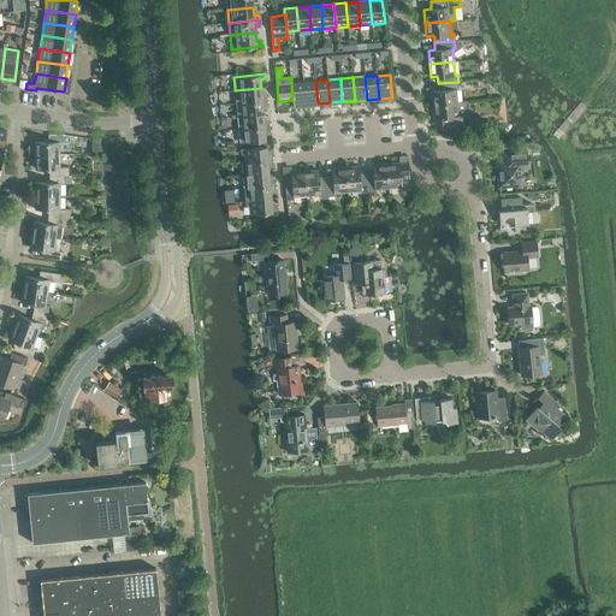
[(303,82),(306,105),(318,104),(315,81),(303,82)]
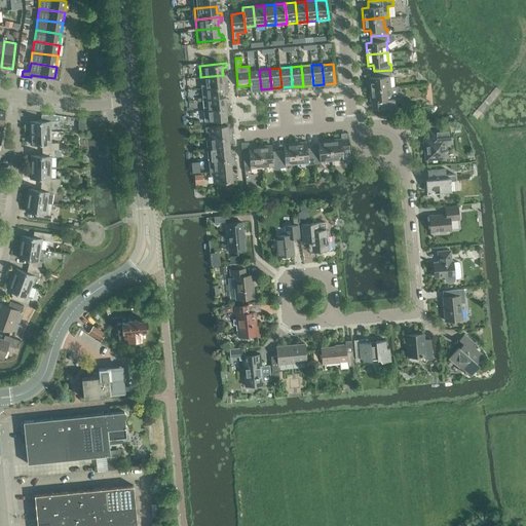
[(250,85),(250,90),(261,89),(259,70),(249,71),(250,85)]
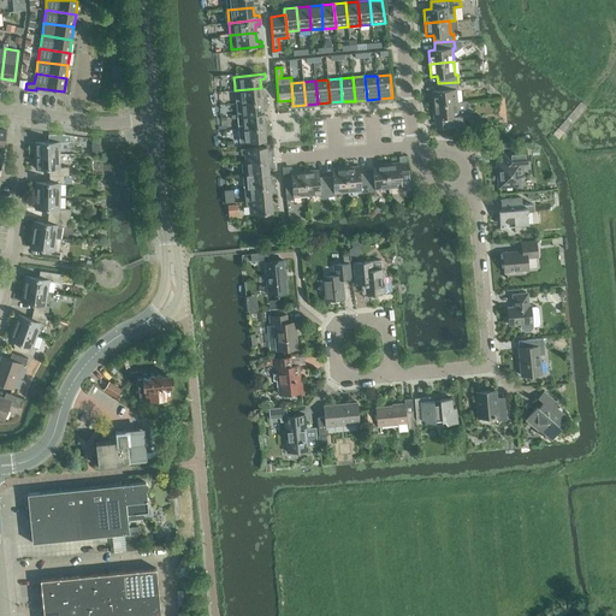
[(432,92),(433,105),(457,102),(456,89),(458,89),(458,82),(438,83),(439,90),(432,92)]
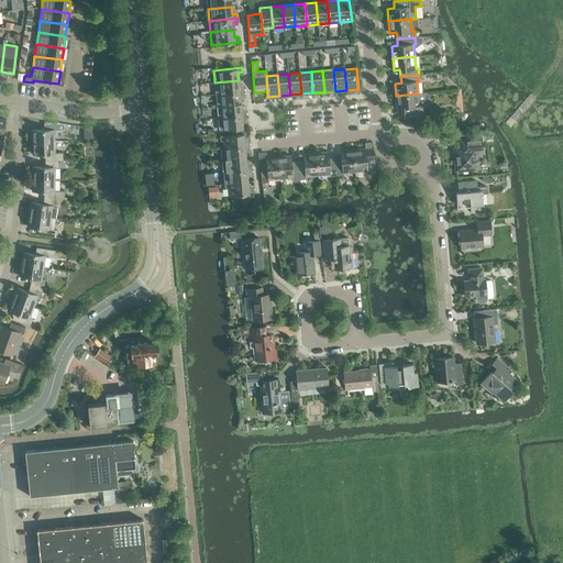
[(219,94),(244,91),(244,88),(239,88),(239,80),(214,83),(216,87),(219,87),(219,94)]
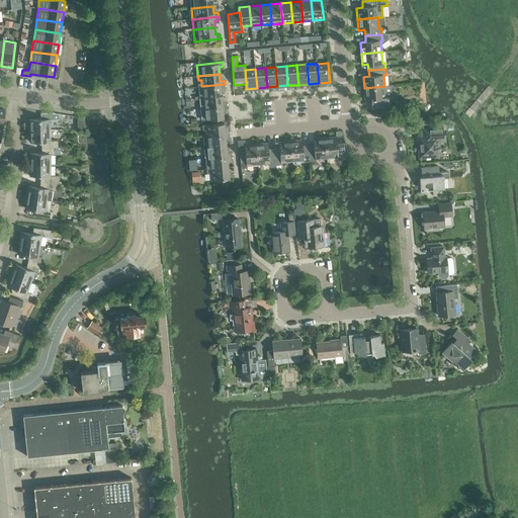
[(225,84),(201,86),(202,93),(199,93),(199,97),(222,95),(221,88),(225,88),(225,84)]
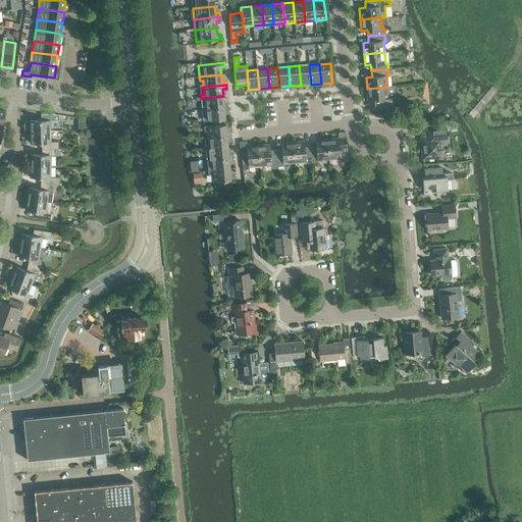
[(388,98),(387,87),(367,89),(368,100),(374,99),(374,105),(392,104),(390,98),(388,98)]
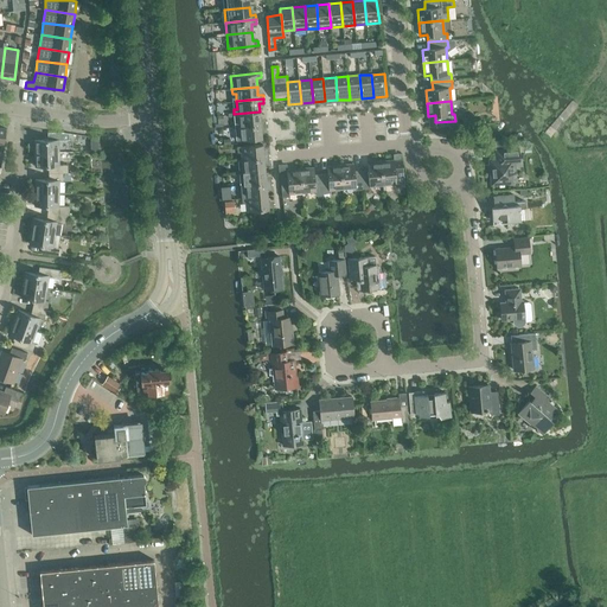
[(260,120),(260,112),(234,114),(235,127),(266,125),(266,120),(260,120)]
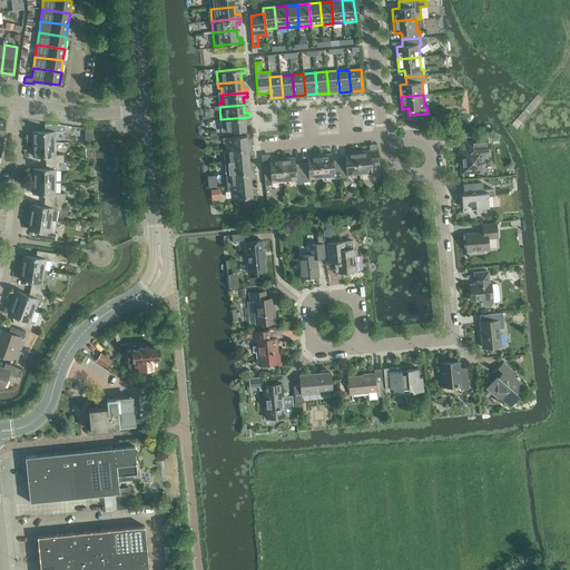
[(249,120),(249,117),(220,119),(222,131),(246,129),(245,121),(249,120)]
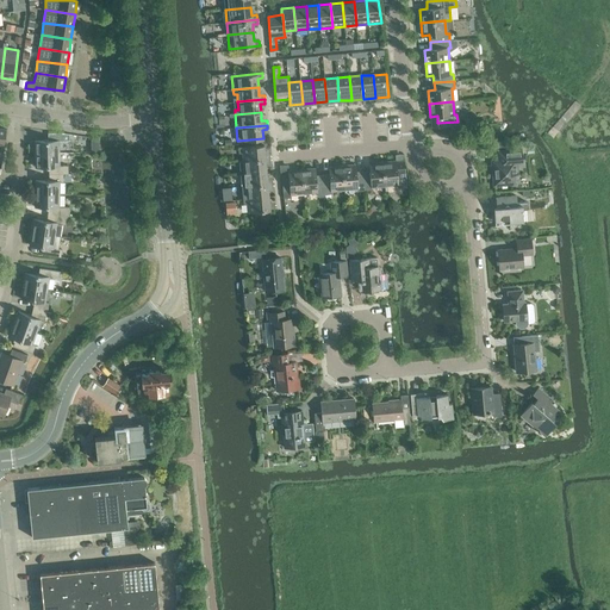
[(35,141),(35,154),(58,154),(58,141),(69,141),(69,135),(62,134),(48,134),(48,141),(35,141)]
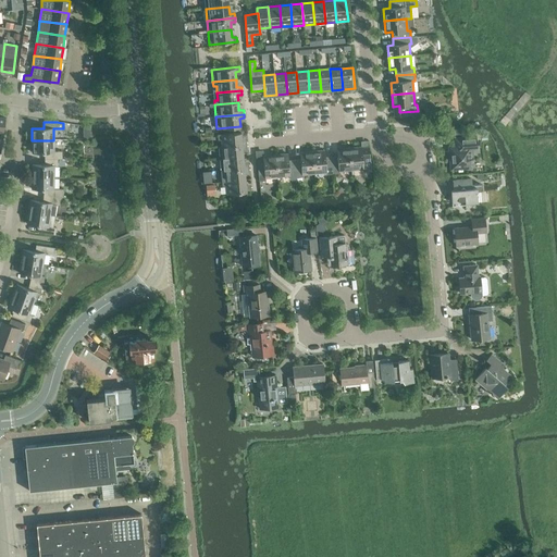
[(221,139),(222,146),(247,144),(246,139),(242,140),(240,132),(218,134),(218,139),(221,139)]
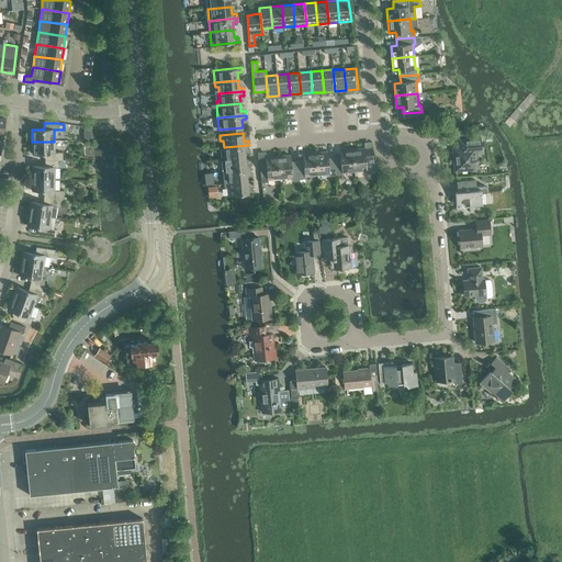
[(473,137),(458,139),(459,147),(453,148),(456,170),(474,169),(474,160),(476,160),(475,146),(474,146),(473,137)]
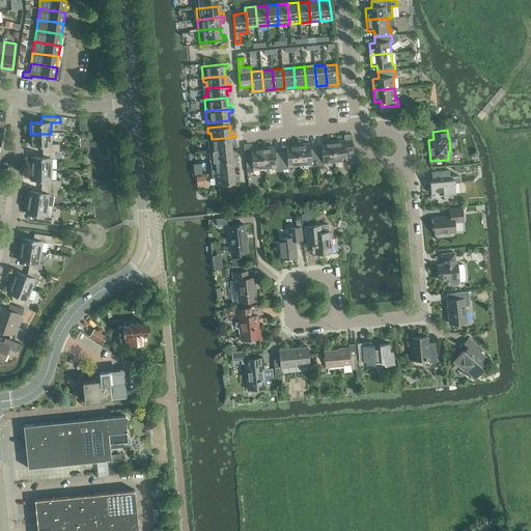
[(51,144),(51,134),(30,134),(31,145),(43,145),(43,151),(54,151),(58,151),(58,144),(51,144)]
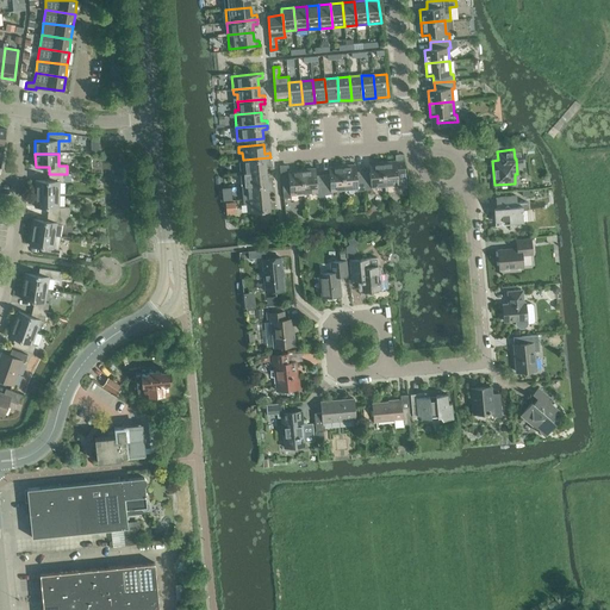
[(271,157),(243,160),(240,161),(241,172),(241,173),(266,170),(266,162),(271,162),(271,157)]
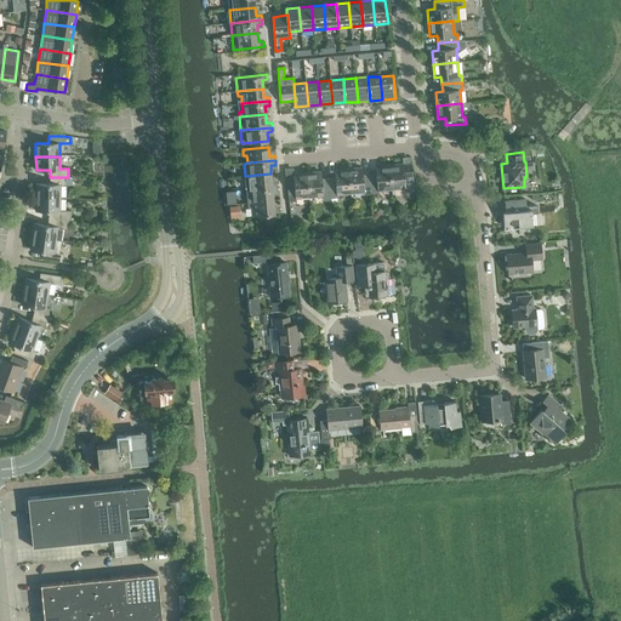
[(403,164),(389,165),(392,189),(405,188),(405,191),(412,189),(411,170),(404,171),(403,164)]
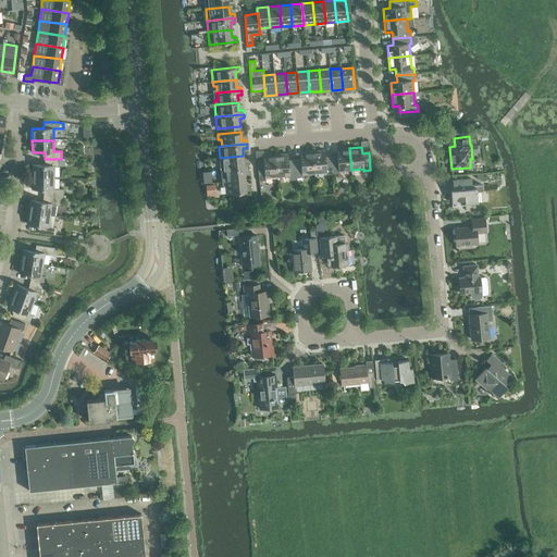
[(339,171),(351,170),(349,148),(337,149),(337,156),(332,156),(333,174),(339,173),(339,171)]
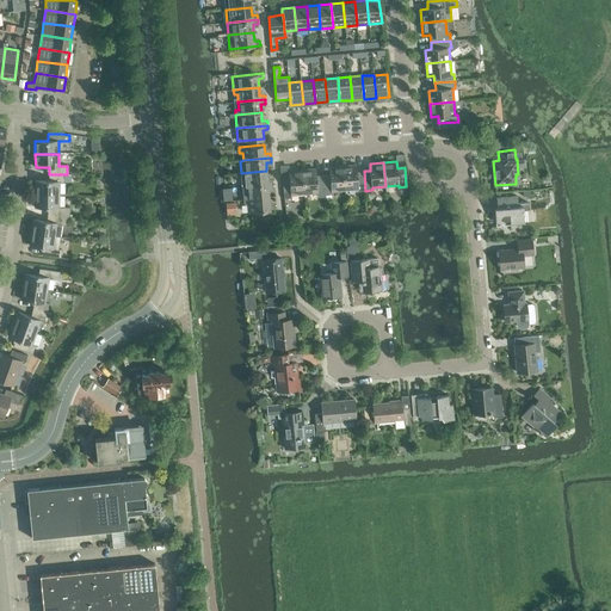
[(356,165),(343,166),(345,190),(358,189),(358,191),(365,191),(364,171),(357,172),(356,165)]
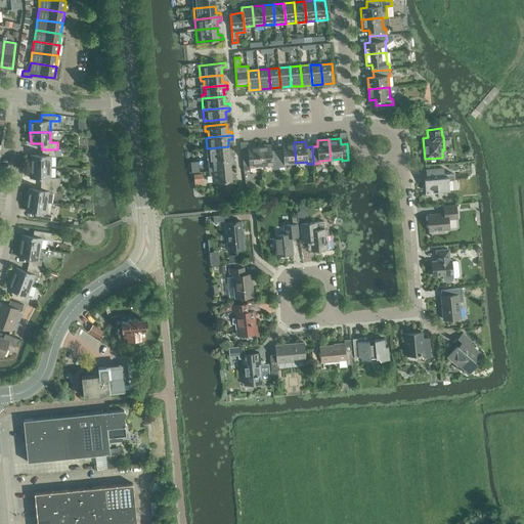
[(296,163),(294,142),(282,143),(282,149),(277,149),(278,167),(285,166),(285,164),(296,163)]
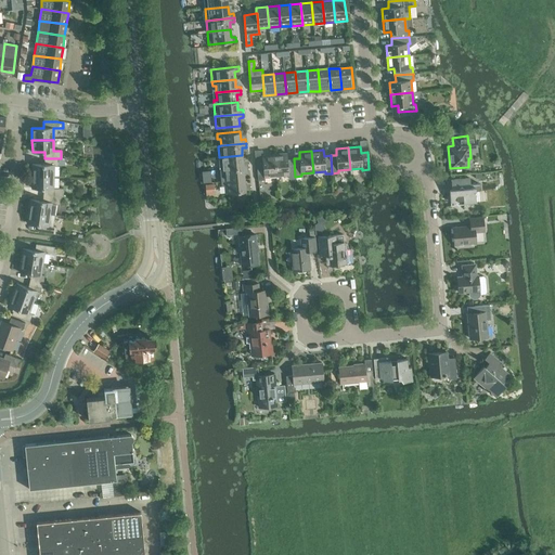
[(274,154),(276,176),(288,175),(288,178),(295,177),(294,158),(287,159),(286,153),(274,154)]
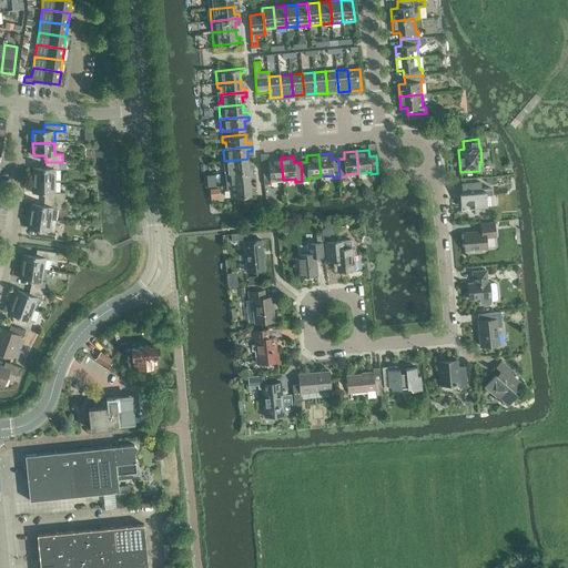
[(264,184),(271,184),(271,181),(283,180),(281,158),(269,159),(270,165),(262,166),(264,184)]
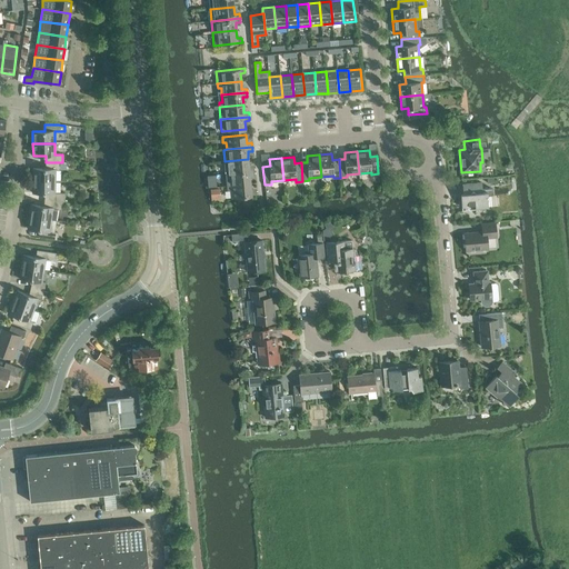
[(225,163),(225,166),(226,173),(255,171),(253,167),(249,167),(248,159),(225,161),(225,163)]
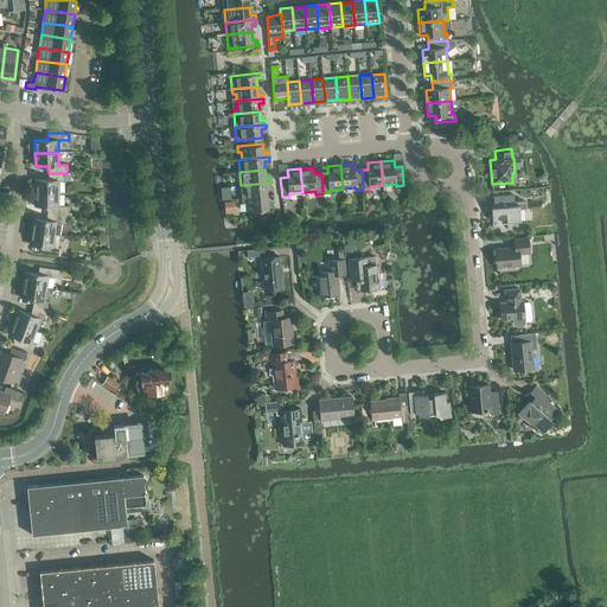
[(36,179),(34,192),(58,193),(58,181),(62,181),(62,173),(49,173),(49,180),(36,179)]
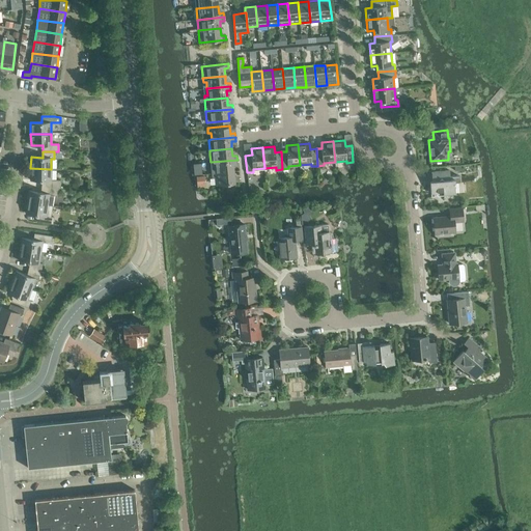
[(238,163),(238,160),(211,162),(212,173),(233,171),(233,164),(238,163)]
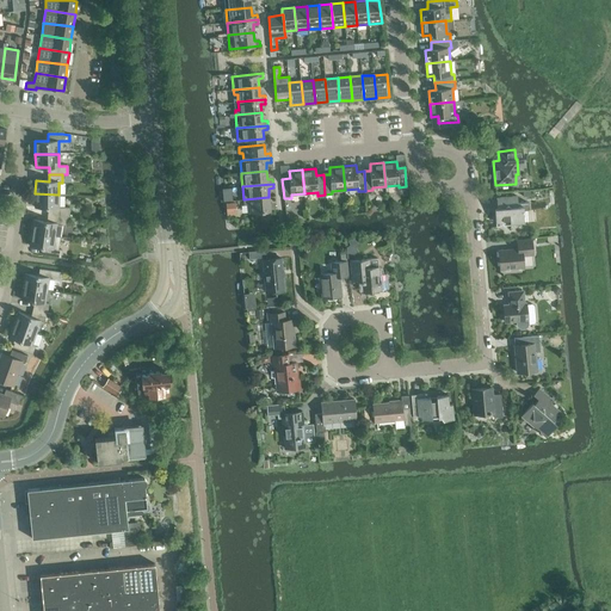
[(67,216),(69,216),(69,208),(59,208),(59,195),(35,193),(35,207),(48,208),(48,215),(67,216)]
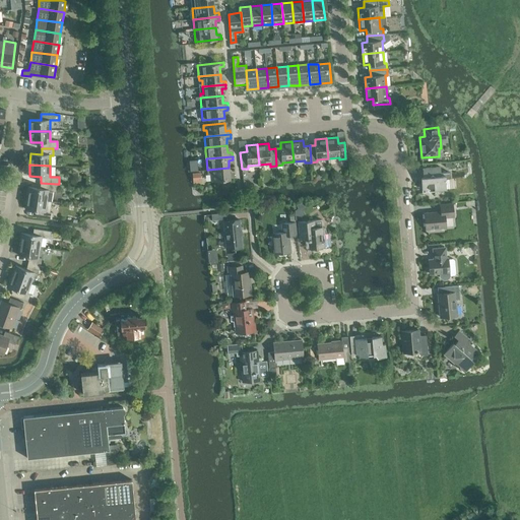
[(440,167),(423,169),(424,180),(421,181),(421,189),(434,188),(435,191),(447,190),(446,179),(447,179),(448,178),(449,176),(449,175),(449,172),(441,173),(440,167)]
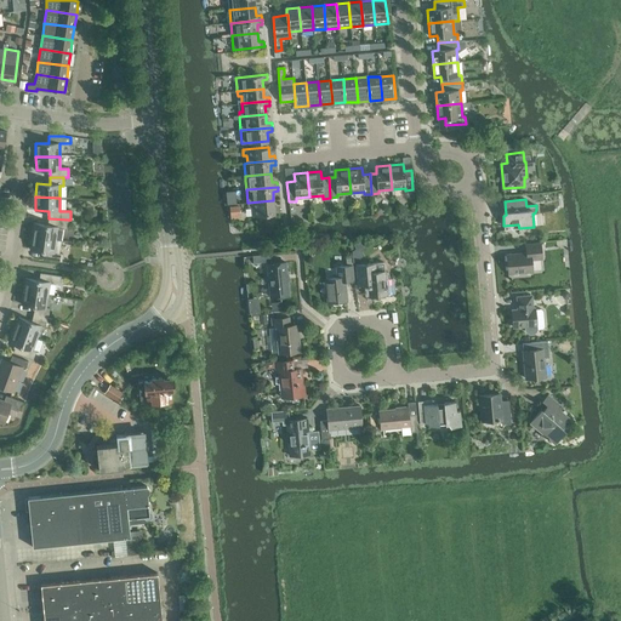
[(273,200),(248,203),(248,208),(251,208),(252,216),(280,214),(279,209),(274,209),(273,200)]
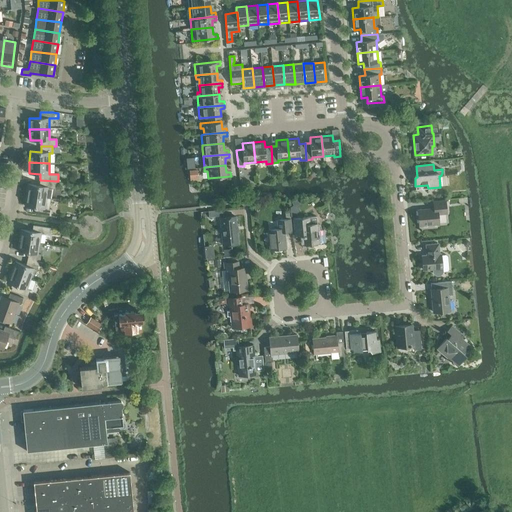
[(189,170),(190,178),(198,177),(197,170),(189,170)]
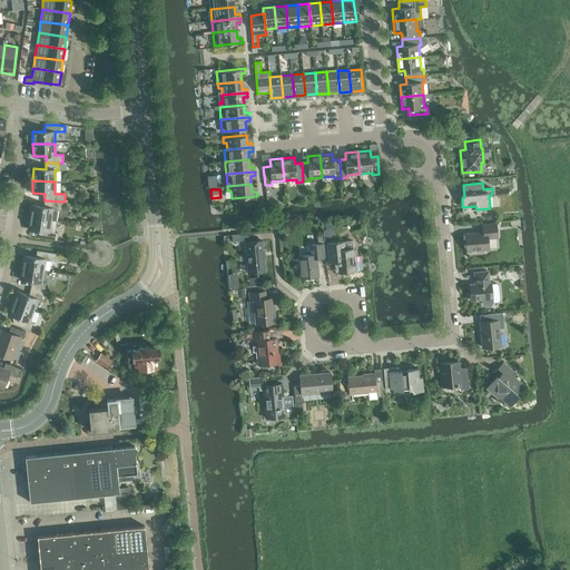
[(29,217),(56,220),(58,209),(61,210),(62,202),(45,200),(43,207),(31,205),(29,217)]
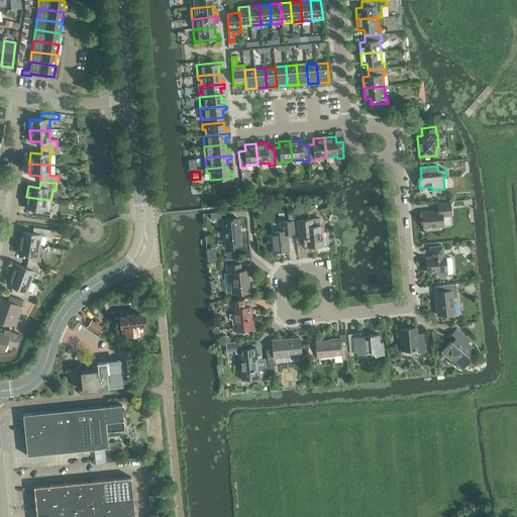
[(36,209),(35,215),(52,218),(53,211),(49,211),(50,200),(26,197),(25,207),(36,209)]
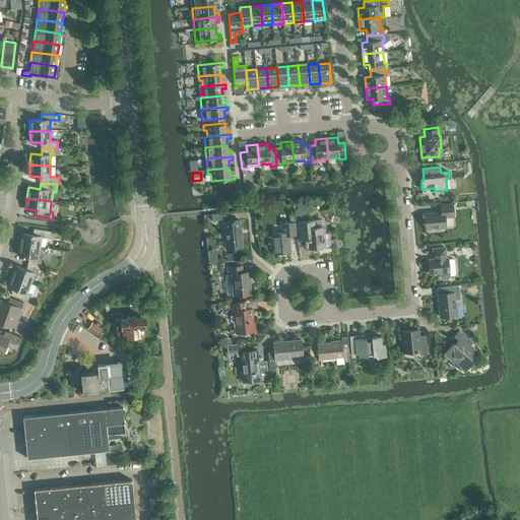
[(303,200),(296,204),(298,208),(295,210),(296,219),(305,214),(302,210),(307,207),(303,200)]
